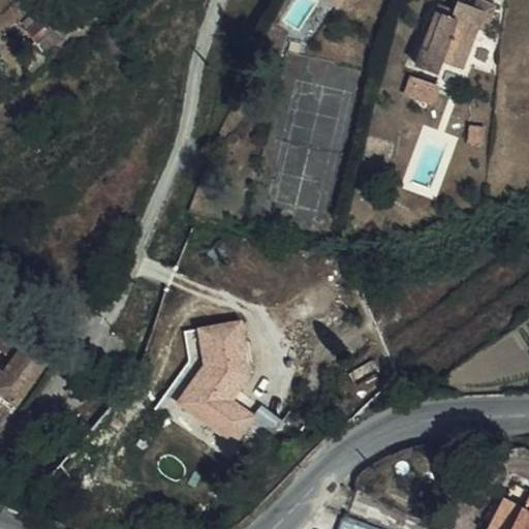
[(30,31),(60,7),(54,0),(24,25),(30,31)]
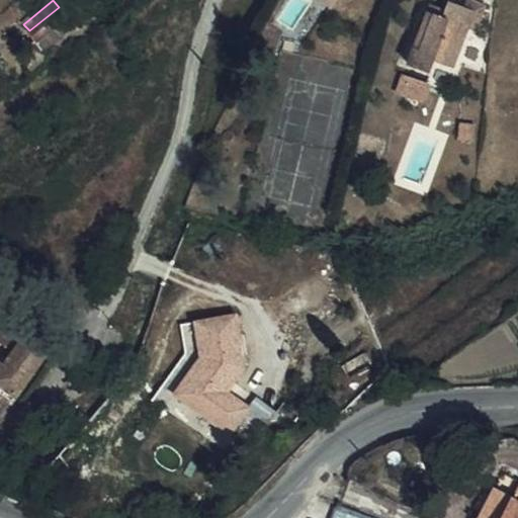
[(475,13),(468,29),(476,32),(486,6),(468,0),(465,9),(475,13)]
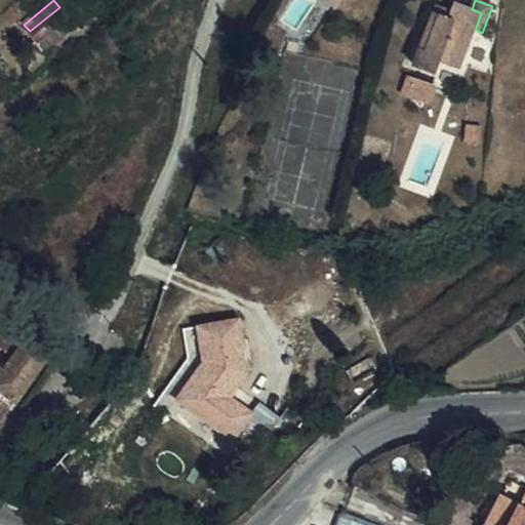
[(421,45),(413,66),(436,74),(440,61),(459,69),(475,30),(481,13),(472,9),(456,3),(448,18),(440,14),(428,45),(421,45)]
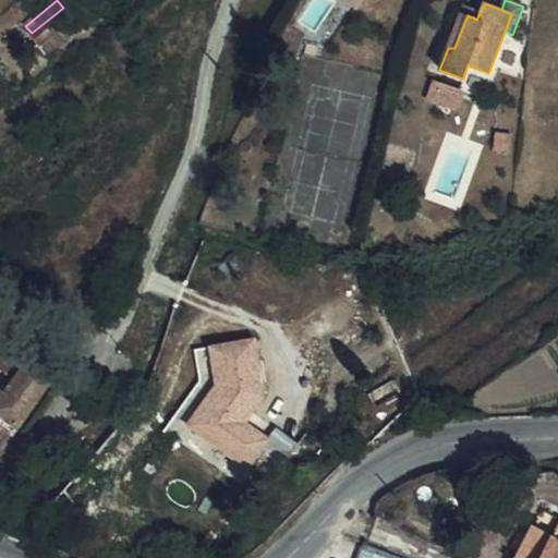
[(68,13),(63,8),(32,33),(39,44),(73,19),(76,15),(72,10),(68,13)]
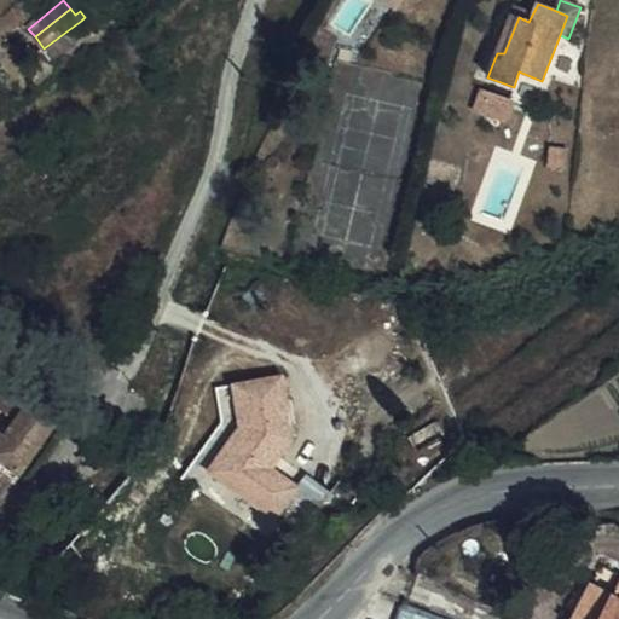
[(88,30),(81,21),(44,48),(52,58),(88,30)]
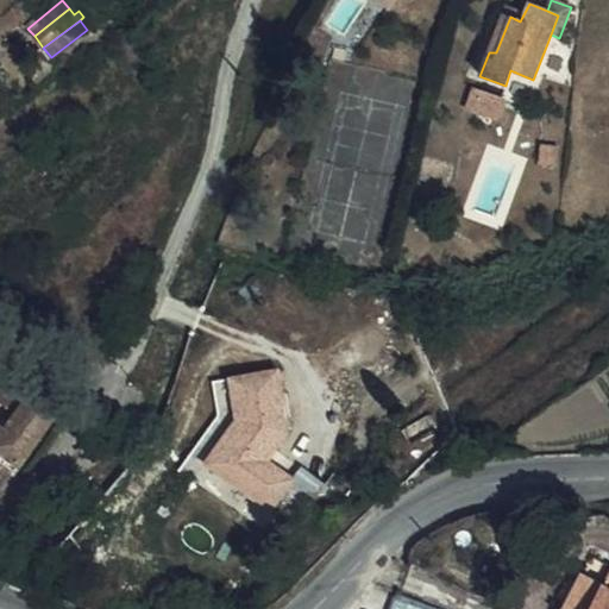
[(497,121),(506,101),(473,89),(465,111),(497,121)]
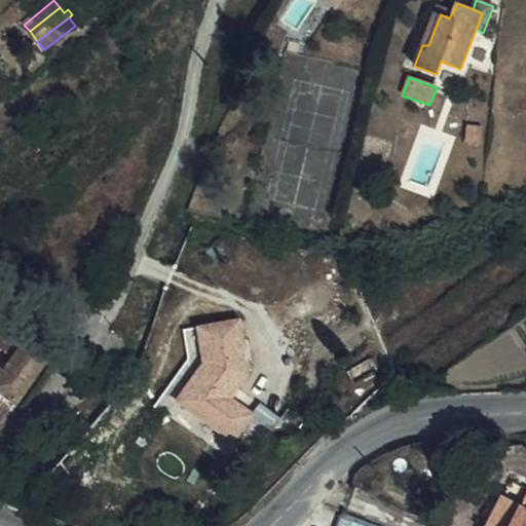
[(468,140),(481,141),(482,124),(470,123),(468,140)]
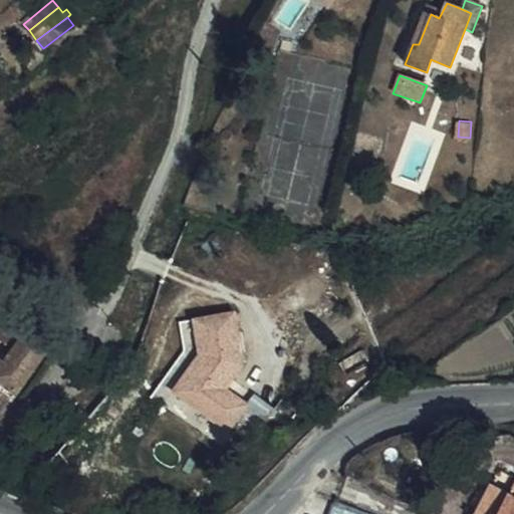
[(236,310),(191,314),(197,352),(170,388),(227,430),(247,404),(225,386),(244,355),(236,310)]
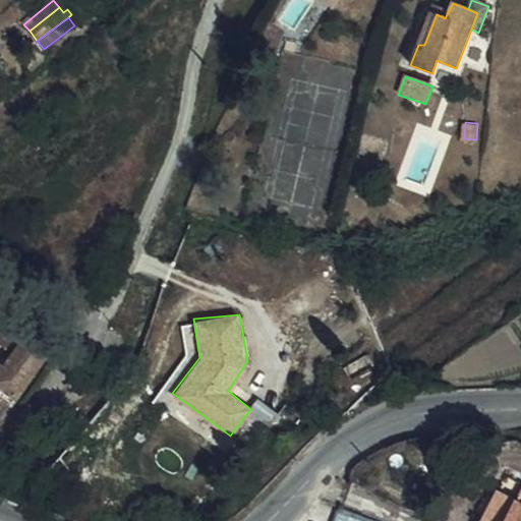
[(13,403),(52,350),(25,336),(18,345),(4,335),(0,339),(0,343),(12,353),(4,365),(0,362),(0,399),(3,396),(13,403)]
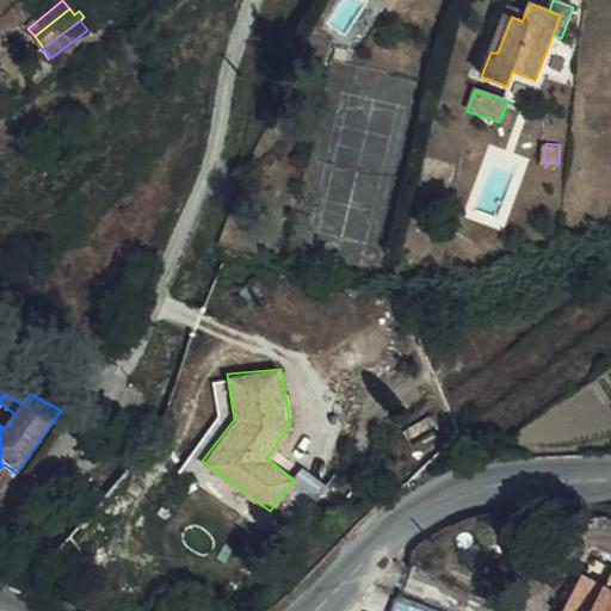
[(0,485),(4,487),(16,473),(4,464),(0,468),(0,485)]
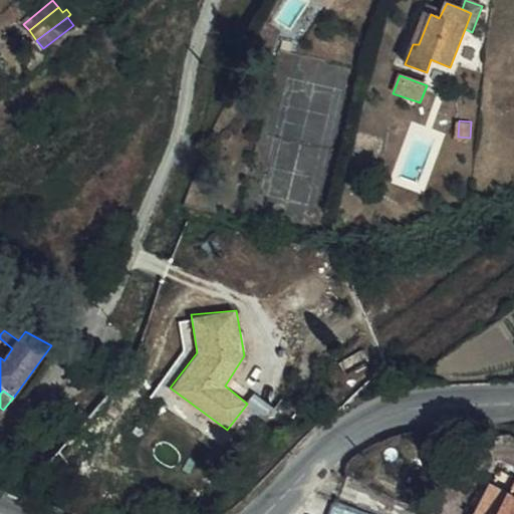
[(513,513),(513,482),(508,493),(492,484),(475,513),(513,513)]
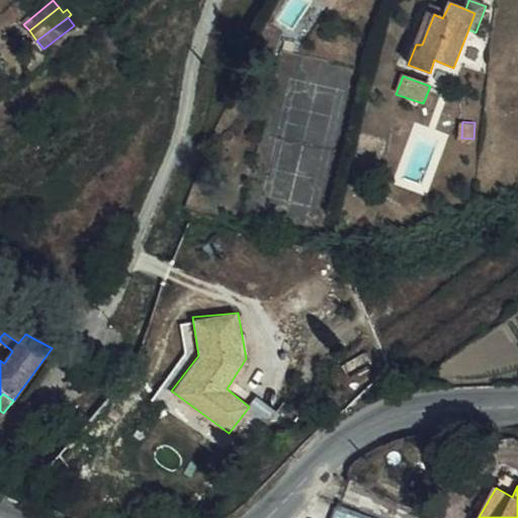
[(332,517),(374,517),(337,502),(332,517)]
